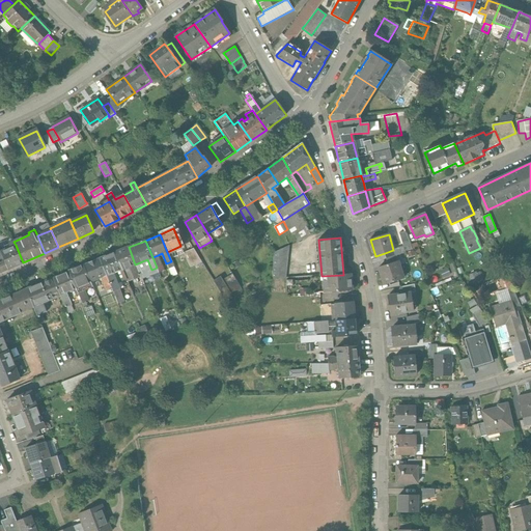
[(417,243),(411,245),(415,255),(421,253),(417,243)]
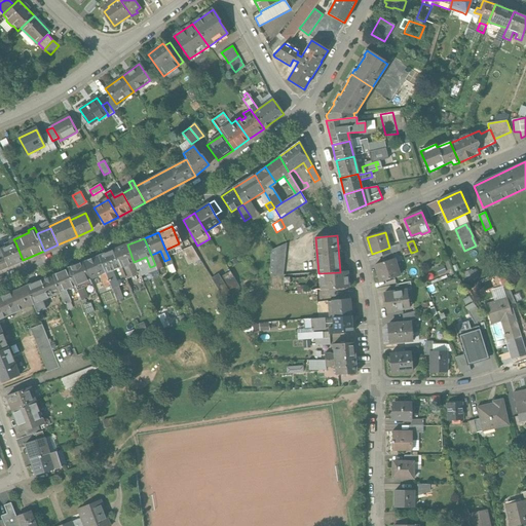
[(23,260),(15,242),(0,250),(8,267),(23,260)]
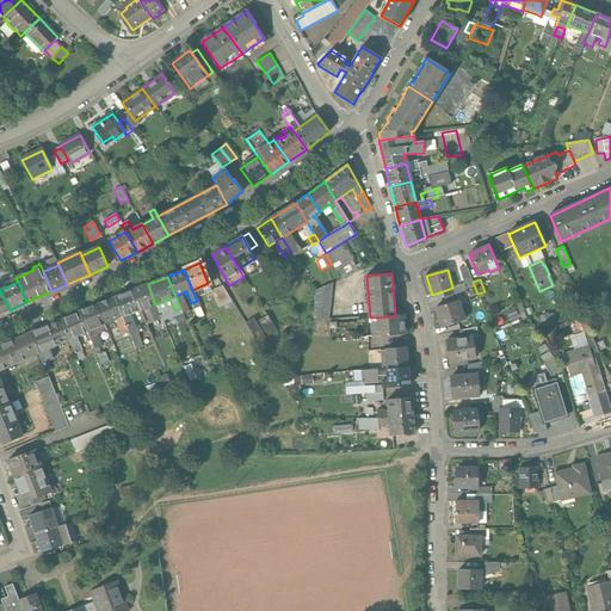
[(148,284),(130,291),(134,302),(136,301),(140,310),(146,308),(152,306),(158,321),(162,320),(160,314),(155,304),(148,284)]
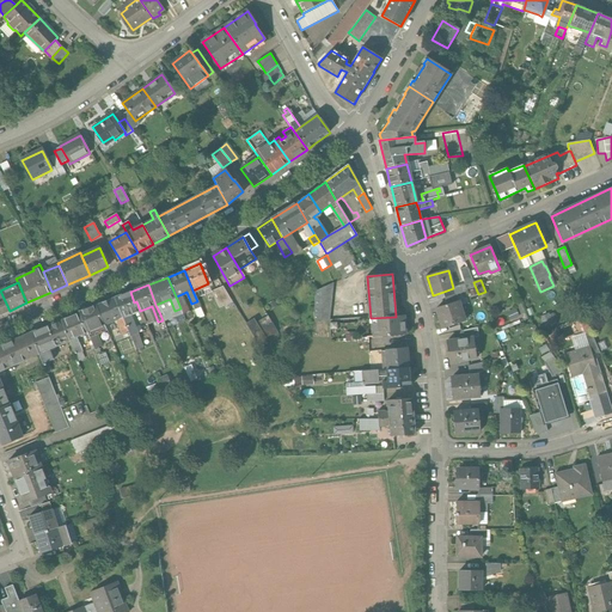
[(222,286),(212,291),(219,307),(232,301),(222,286)]
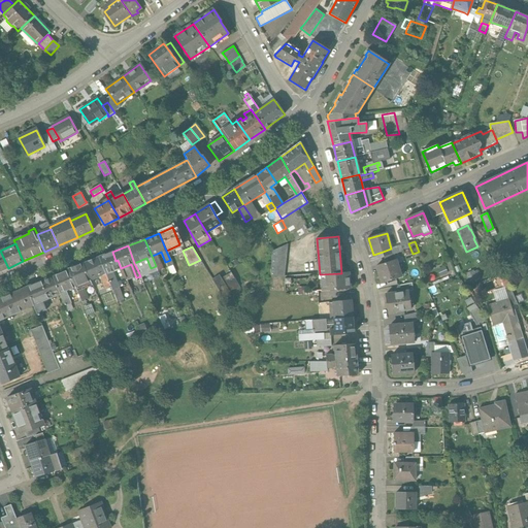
[(284,246),(272,252),(270,274),(271,278),(285,277),(283,268),(285,267),(283,262),(286,260),(284,254),(287,253),(284,246)]
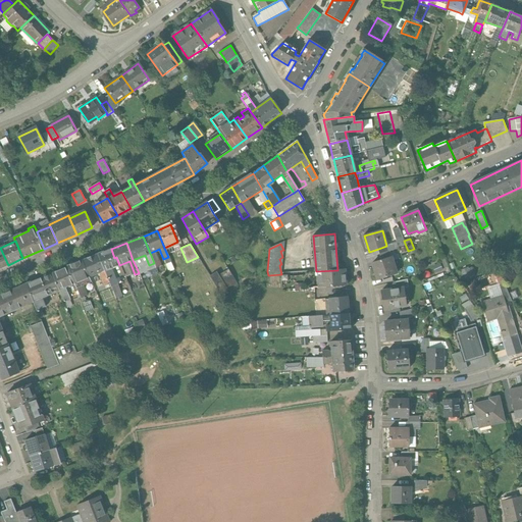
[(393,244),(386,246),(378,249),(380,254),(388,252),(394,250),(393,244)]
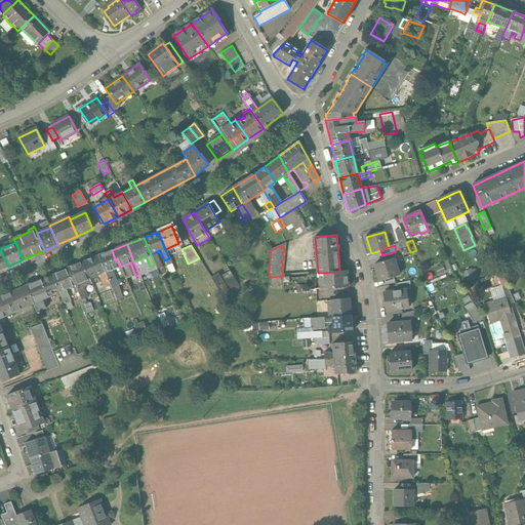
[(112,250),(98,255),(105,273),(112,271),(117,268),(121,277),(124,276),(120,267),(117,258),(115,259),(112,250)]
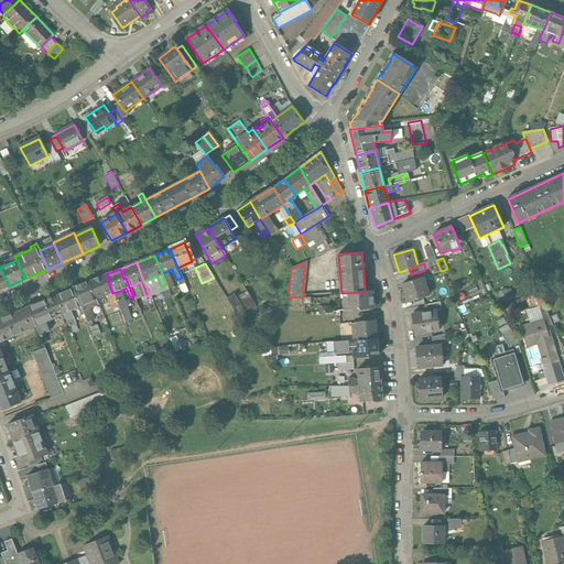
[(172,282),(167,271),(162,273),(166,284),(172,282)]
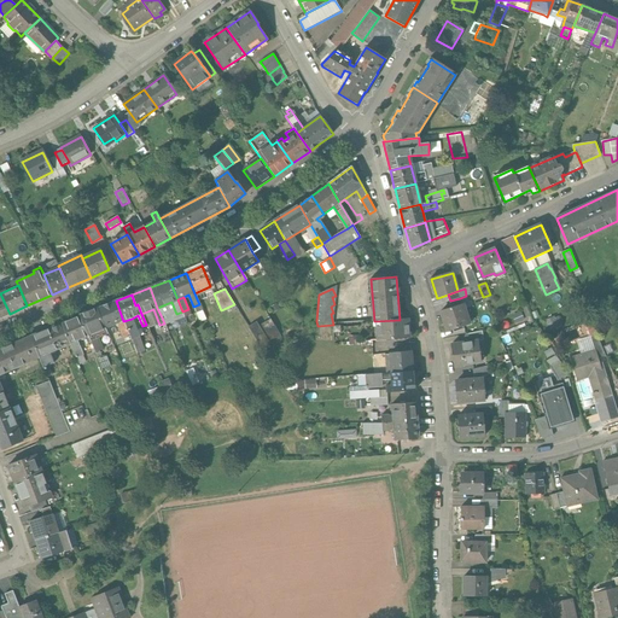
[(450,301),(449,301),(452,309),(460,305),(460,307),(462,305),(460,298),(450,301)]
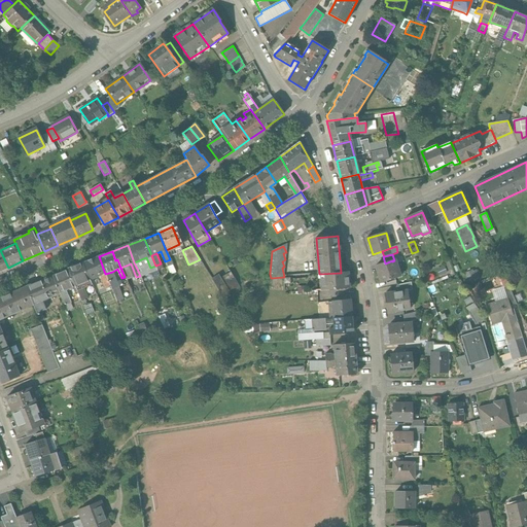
[(99,256),(83,264),(91,280),(101,276),(105,287),(110,285),(105,274),(99,256)]
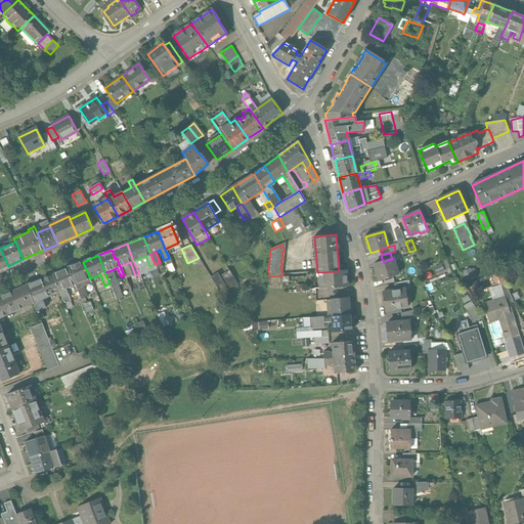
[(140,258),(133,261),(137,269),(143,266),(140,258)]
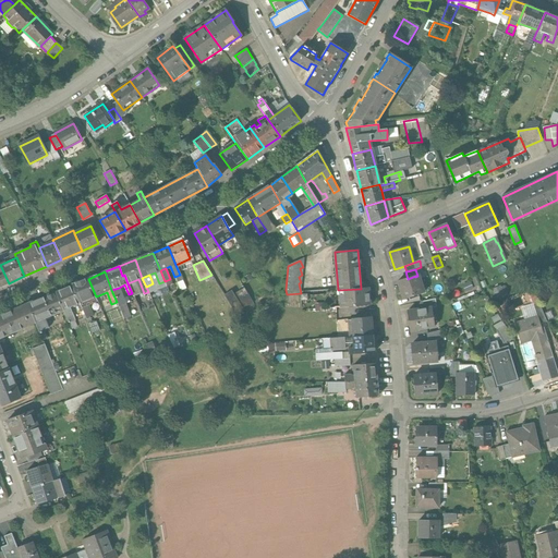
[(408,279),(398,281),(401,291),(403,299),(421,293),(415,277),(415,276),(408,279)]
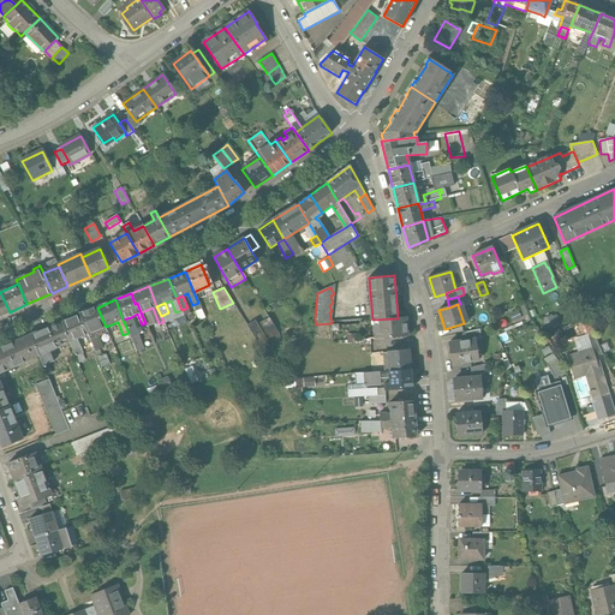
[(97,308),(79,315),(88,334),(95,332),(106,327),(97,308)]
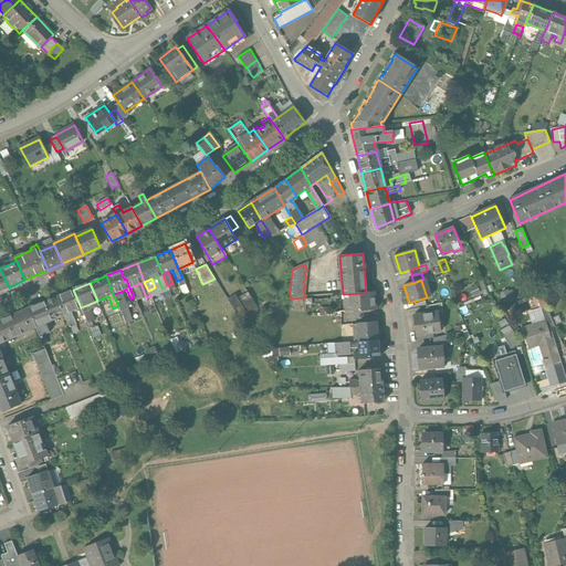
[(139,295),(135,285),(129,287),(134,297),(139,295)]
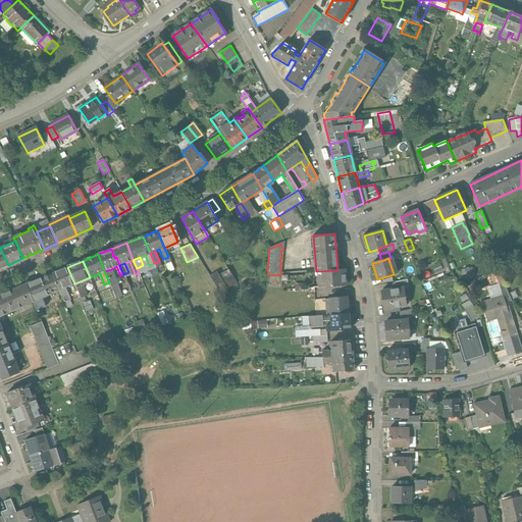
[(466,278),(477,274),(473,264),(462,269),(466,278)]
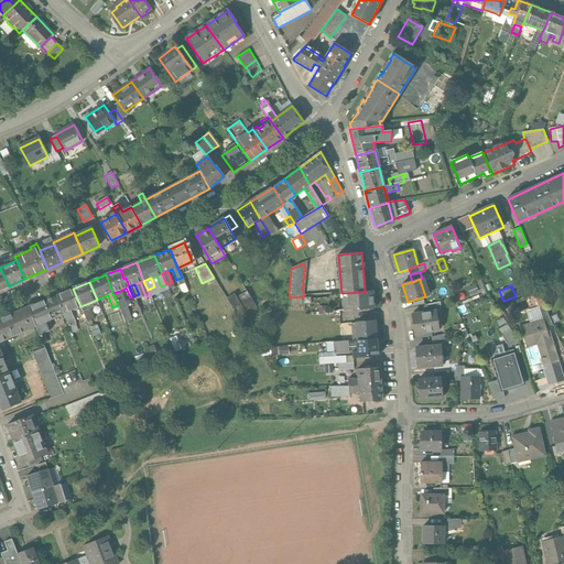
[(73,289),(56,295),(64,314),(71,311),(80,306),(73,289)]
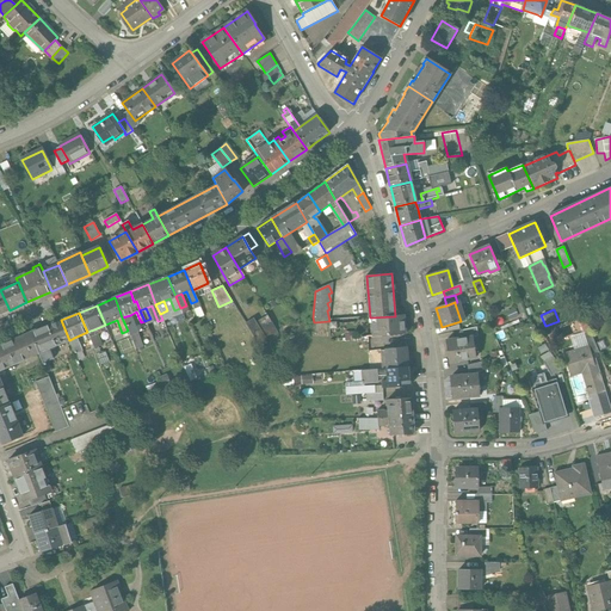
[(137,333),(130,315),(122,318),(128,331),(130,337),(137,333)]
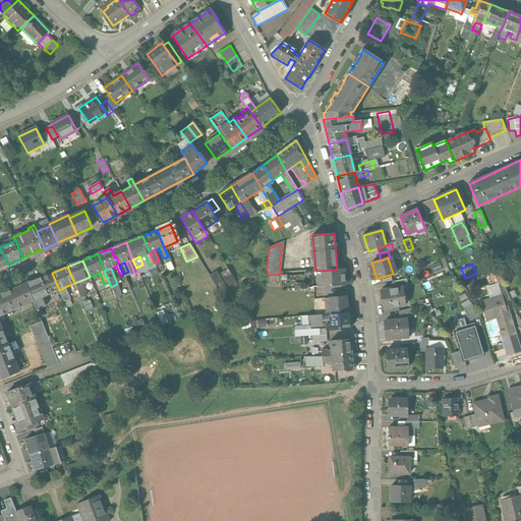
[(337,270),(315,271),(316,287),(346,285),(345,269),(337,270)]
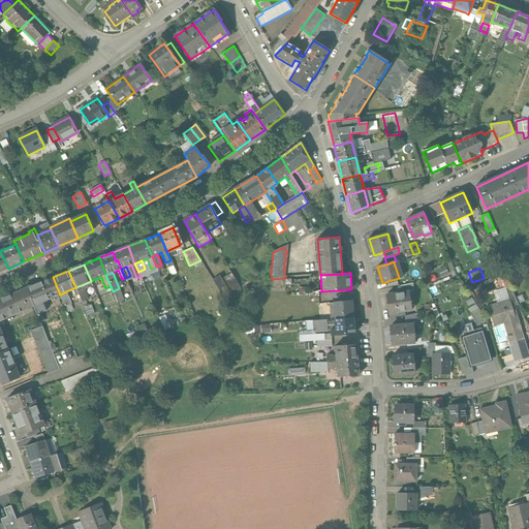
[(215,278),(220,289),(228,285),(223,274),(215,278)]
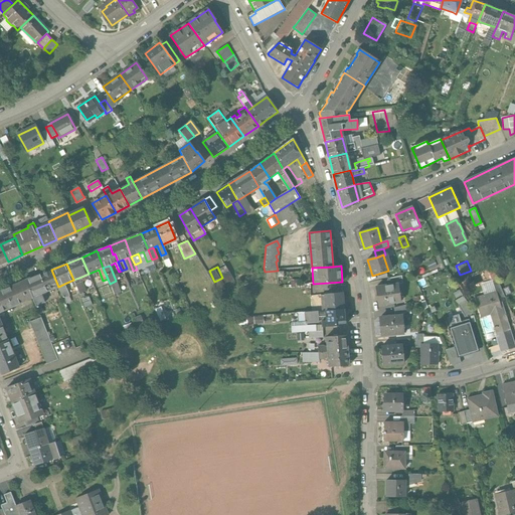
[(51,270),(25,281),(32,298),(58,287),(51,270)]
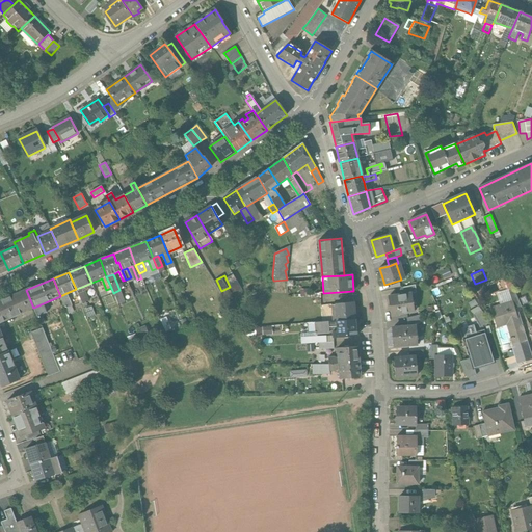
[(416,285),(402,288),(403,294),(411,293),(417,293),(416,285)]
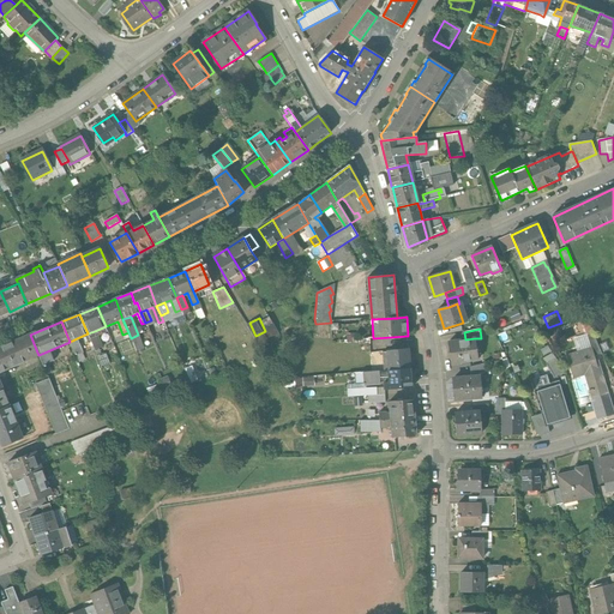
[(95,331),(88,333),(94,351),(102,348),(95,331)]
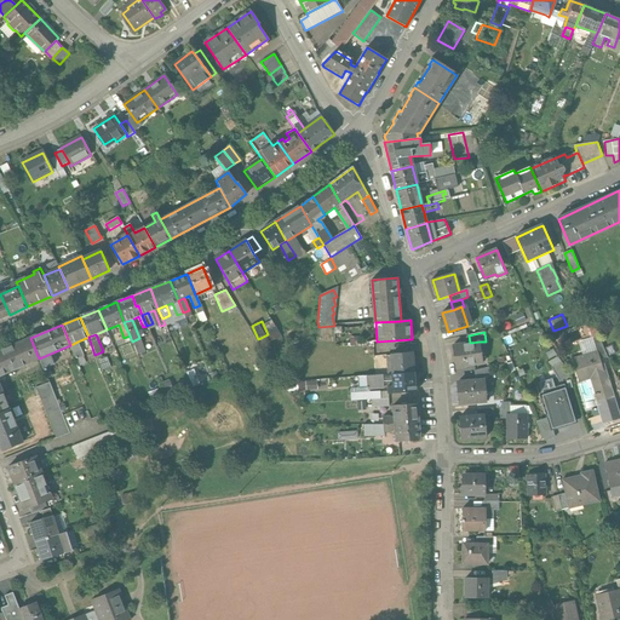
[(30,338),(0,351),(0,354),(7,373),(40,360),(39,359),(30,338)]
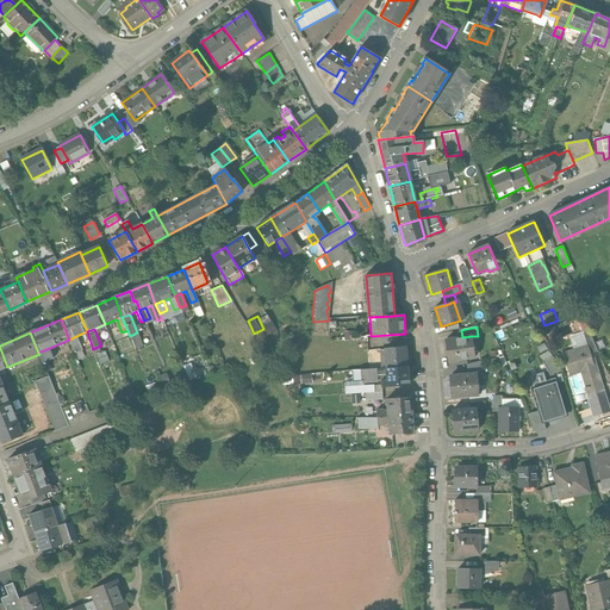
[(590,332),(584,334),(586,347),(587,346),(590,354),(597,352),(590,332)]
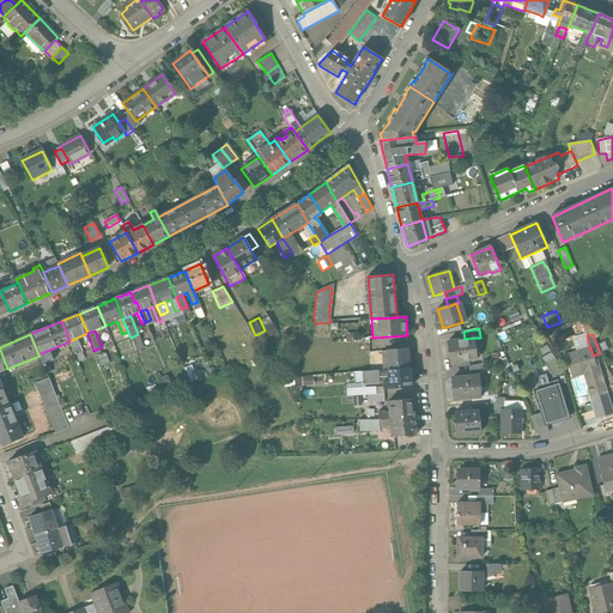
[(77,338),(70,341),(76,356),(83,352),(77,338)]
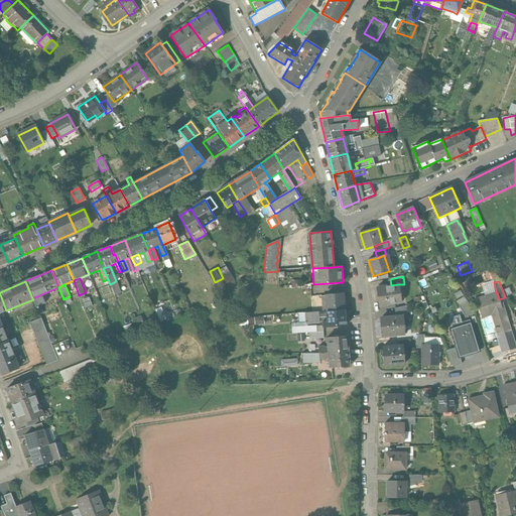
[(391,285),(387,286),(387,287),(377,288),(379,306),(387,305),(387,304),(401,302),(399,284),(391,285)]
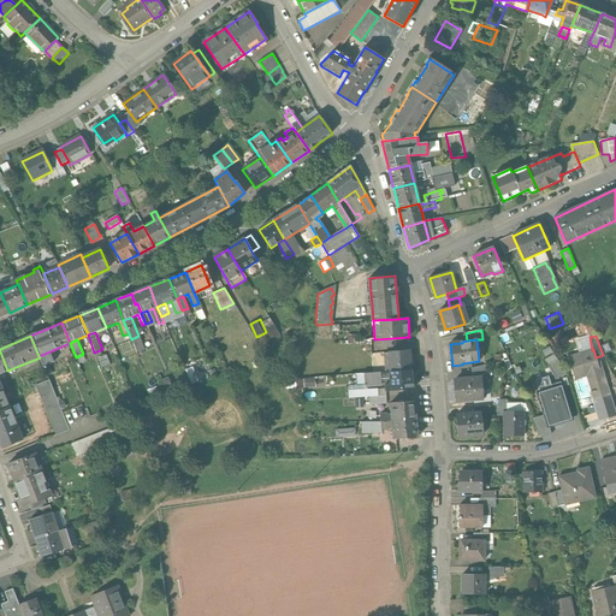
[(592,350),(569,356),(572,367),(570,367),(574,379),(590,375),(594,391),(592,391),(594,401),(609,396),(600,367),(598,368),(596,363),(597,363),(596,357),(593,349),(592,350)]
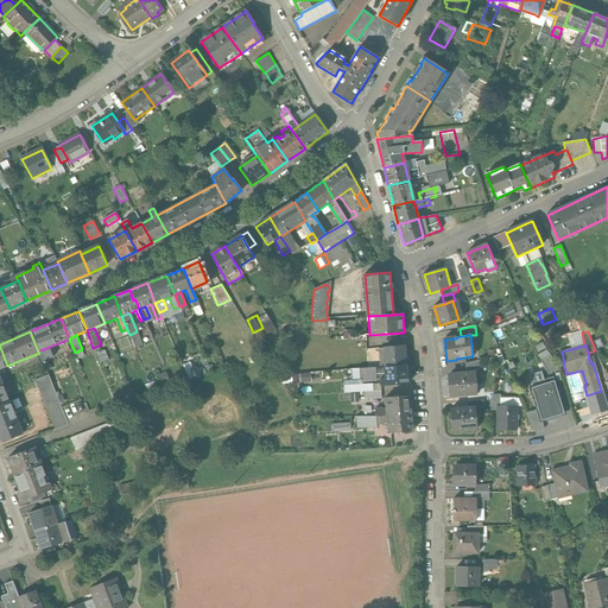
[(405,347),(384,348),(385,367),(406,366),(405,347)]
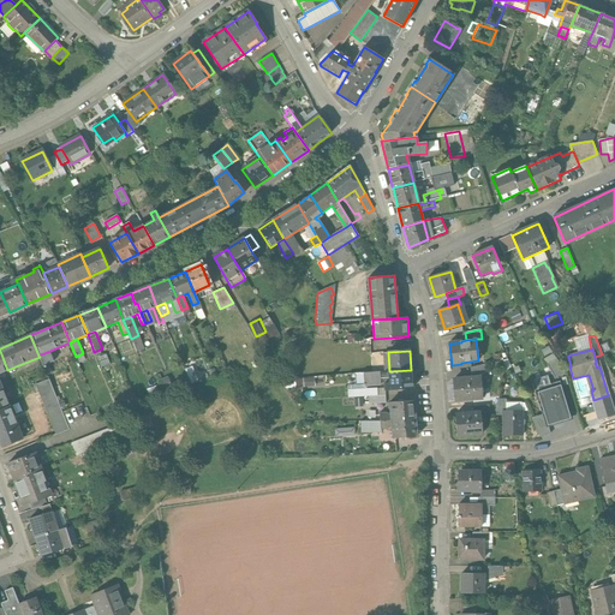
[(556,359),(549,363),(557,377),(565,372),(556,359)]
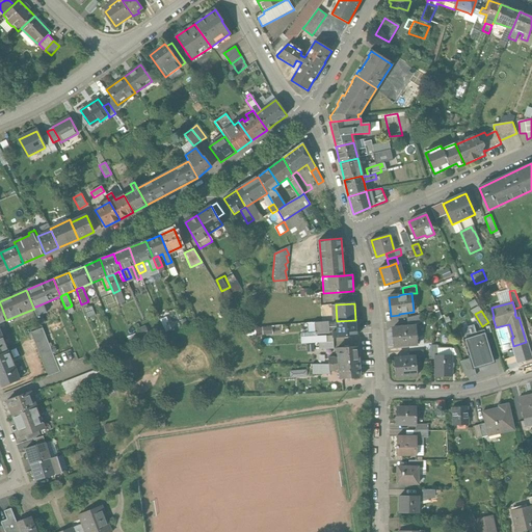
[(321,312),(300,314),(301,324),(315,323),(322,322),(321,312)]
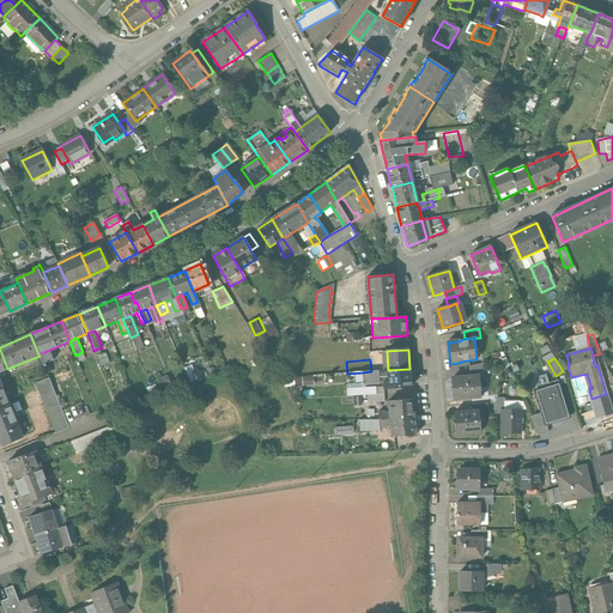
[(371,371),(363,372),(363,383),(380,382),(378,377),(389,377),(389,382),(384,382),(384,388),(411,386),(410,369),(388,370),(371,371)]
